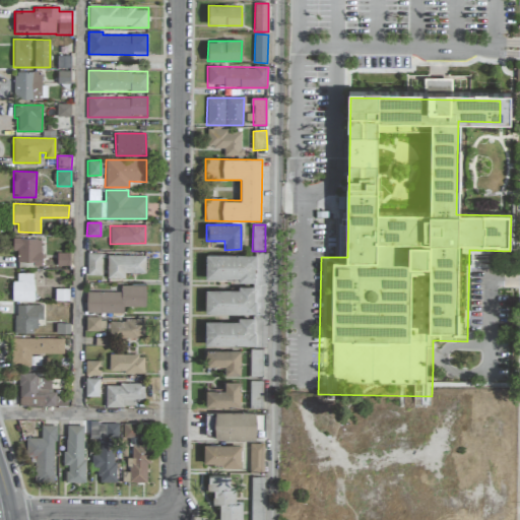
[(41,266),(41,239),(12,239),(12,252),(17,252),(17,262),(33,262),(33,266),(41,266)]
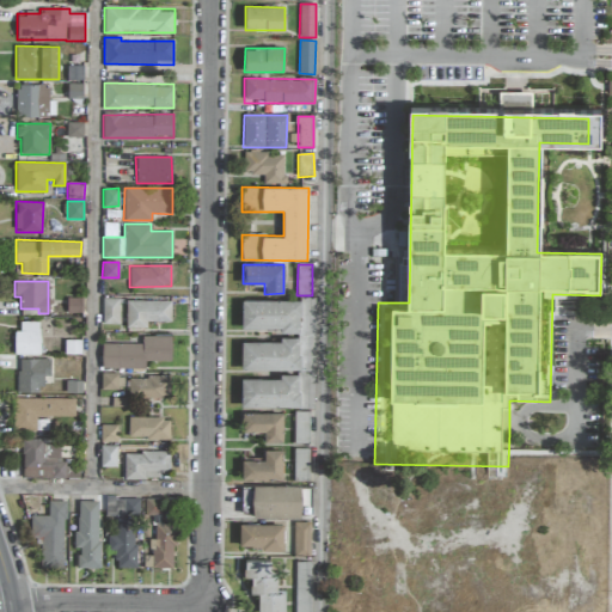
[(118,298),(102,299),(103,324),(120,324),(118,298)]
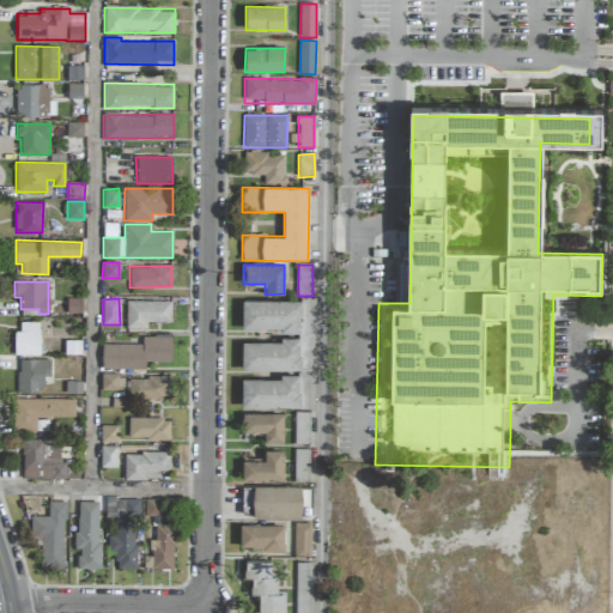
[(171,301),(126,302),(126,328),(147,328),(147,322),(171,321),(171,301)]
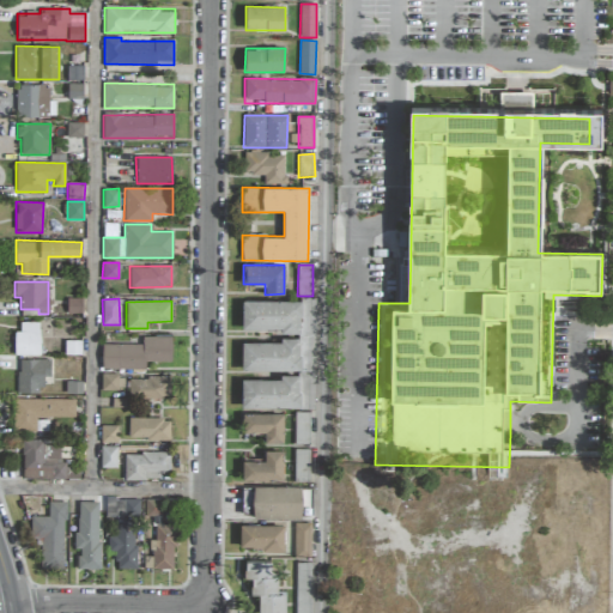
[(242,328),(281,328),(281,333),(301,333),(301,301),(242,301),(242,328)]
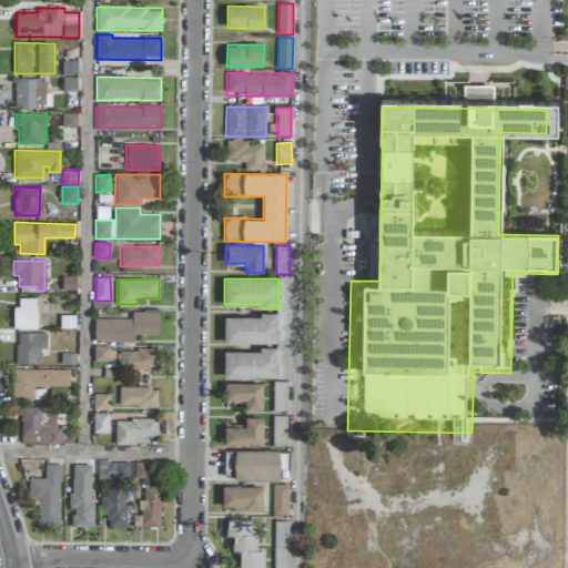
[(37,298),(18,298),(18,306),(13,306),(12,328),(37,328),(37,298)]
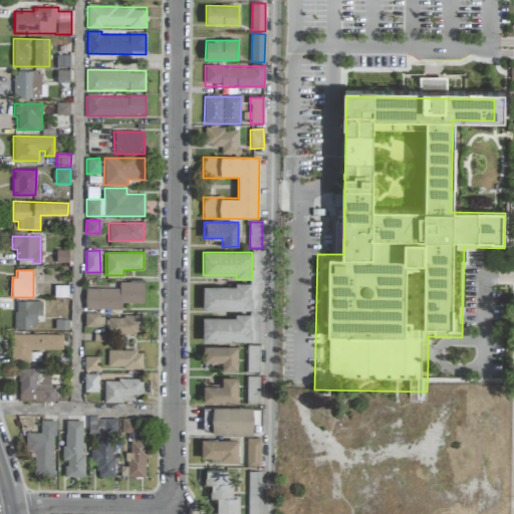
[(85,309),(122,309),(122,303),(144,303),(144,282),(119,282),(119,288),(85,288),(85,309)]
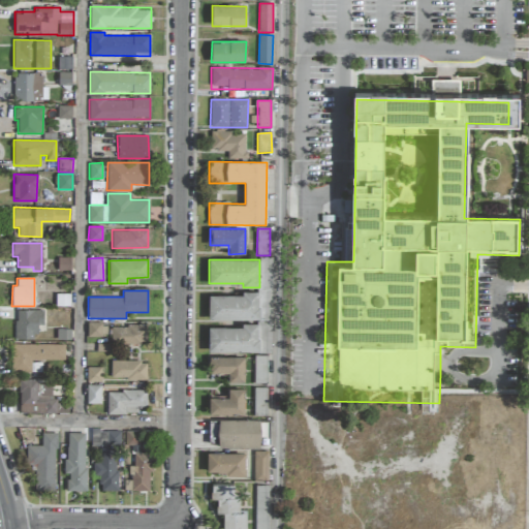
[(259,291),(242,291),(242,296),(209,294),(208,319),(258,319),(259,291)]
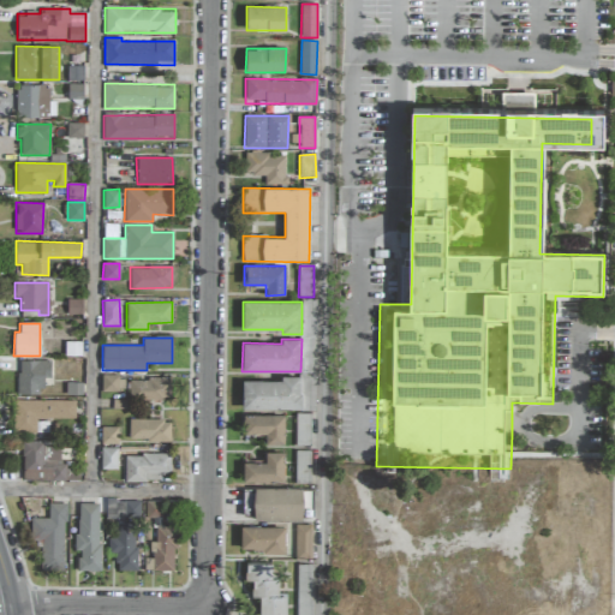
[(51,378),(51,360),(18,360),(18,394),(41,395),(42,378),(51,378)]
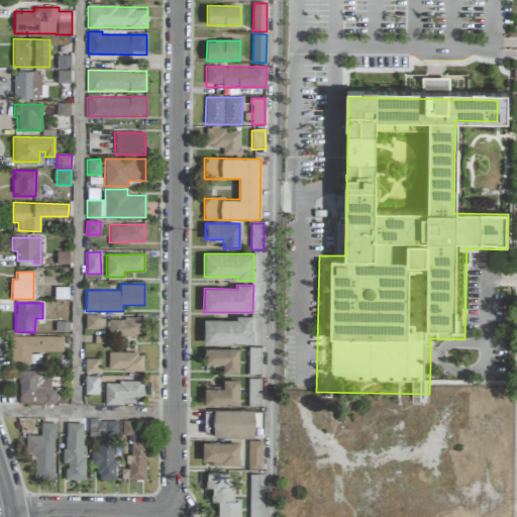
[(86,329),(100,328),(99,315),(85,315),(86,329)]
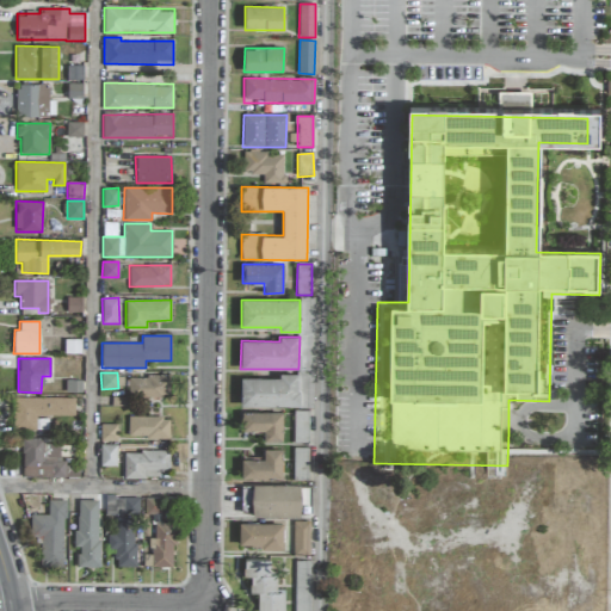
[(298,406),(298,374),(279,374),(279,378),(240,377),(240,406),(298,406)]
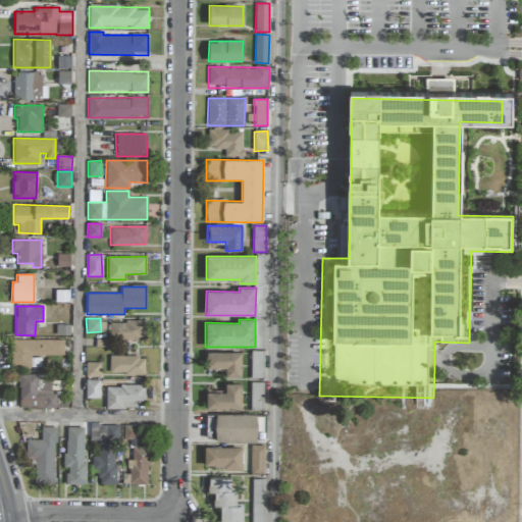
[(145,322),(109,321),(109,338),(145,340),(145,322)]
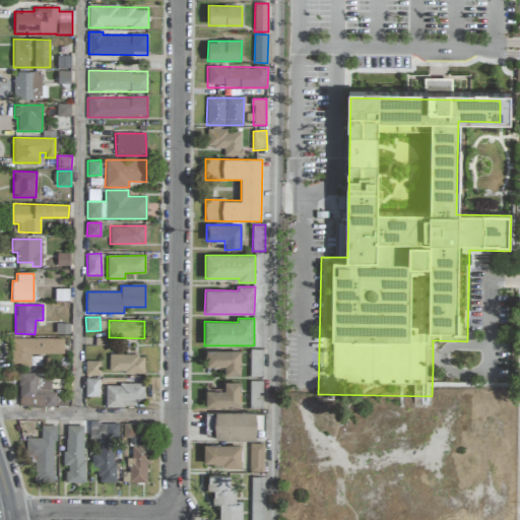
[(63,354),(63,338),(13,338),(13,366),(41,366),(41,353),(63,354)]
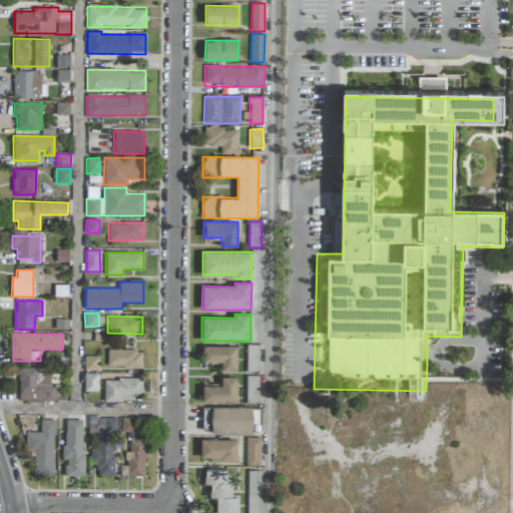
[(246,371),(259,371),(259,345),(246,345),(246,371)]
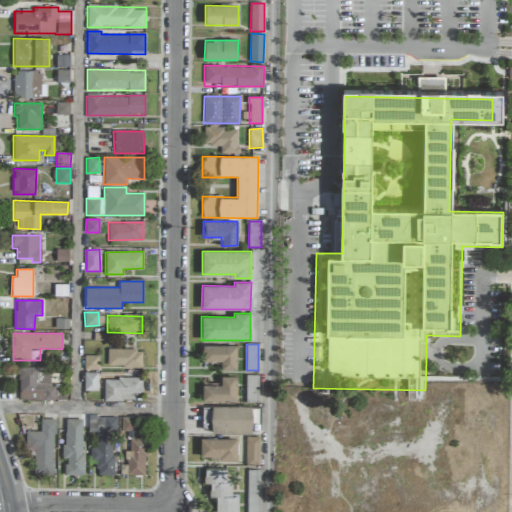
[(236,370),(236,345),(202,345),(202,361),(220,361),(221,370),(236,370)]
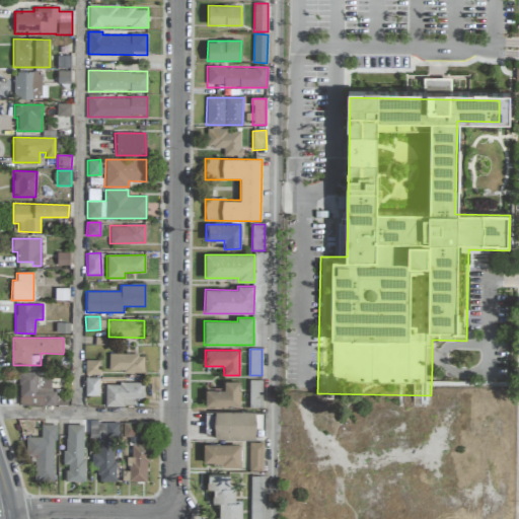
[(108,372),(144,372),(144,354),(108,354),(108,372)]
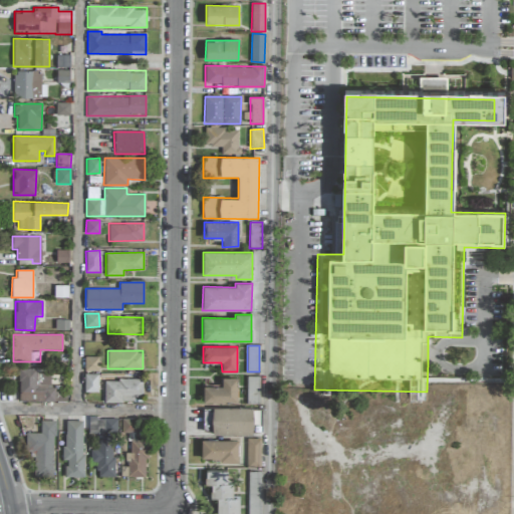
[(98,357),(84,357),(84,370),(98,370),(98,357)]
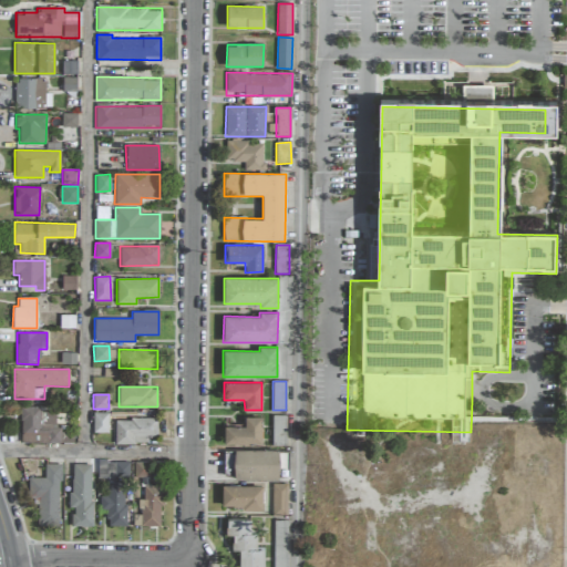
[(66,406),(20,406),(20,442),(73,443),(73,431),(55,431),(55,413),(66,413),(66,406)]
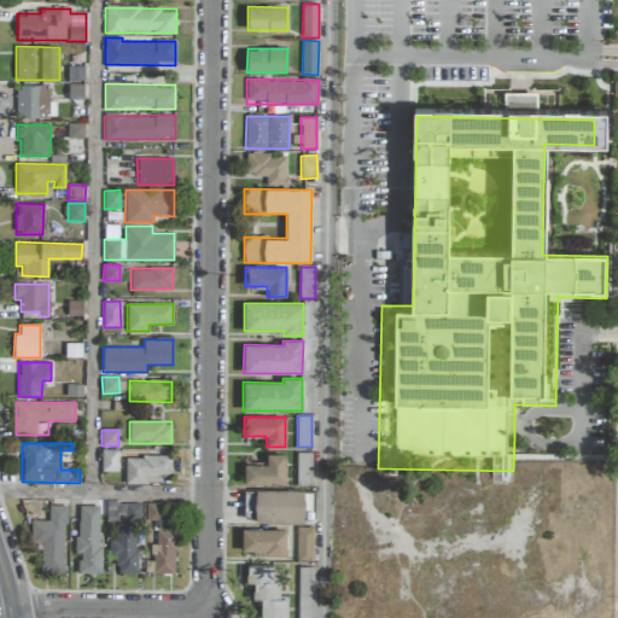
[(118,472),(118,450),(100,449),(100,471),(118,472)]
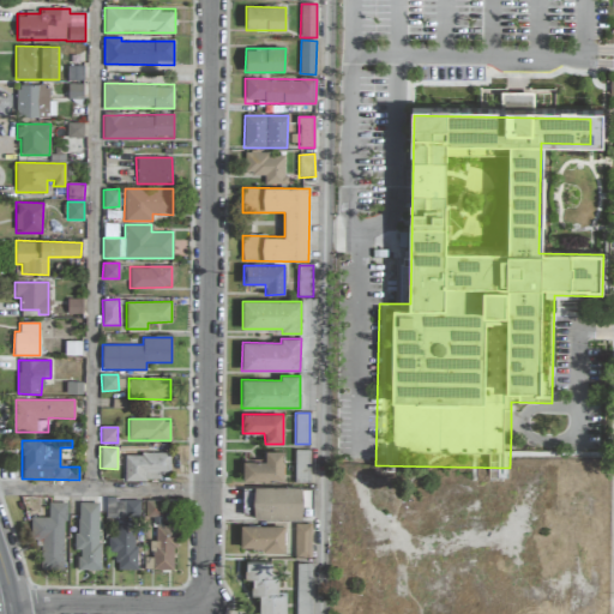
[(308,450),(295,450),(295,482),(309,481),(308,450)]
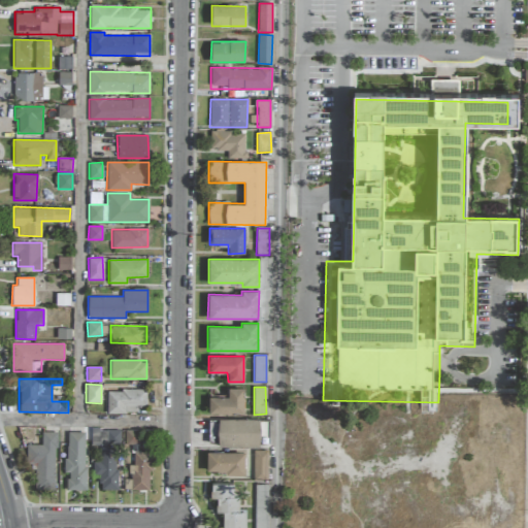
[(243,388),(228,388),(228,397),(208,396),(208,413),(243,414),(243,388)]
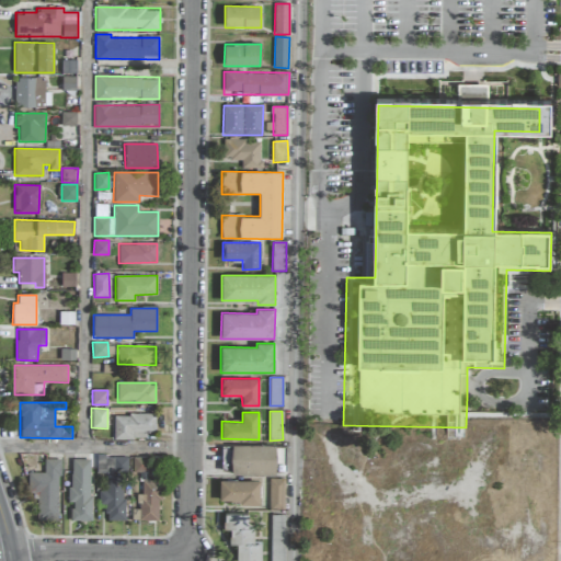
[(155,431),(156,414),(114,413),(114,438),(146,438),(146,431),(155,431)]
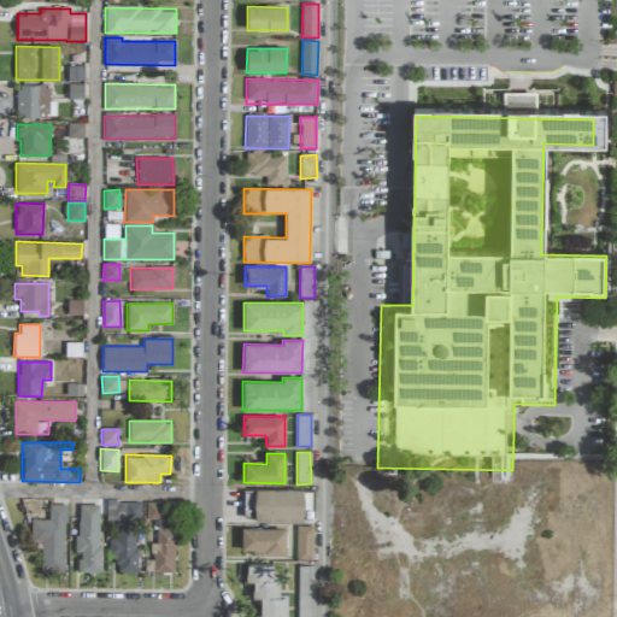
[(303,521),(304,489),(246,488),(245,519),(303,521)]
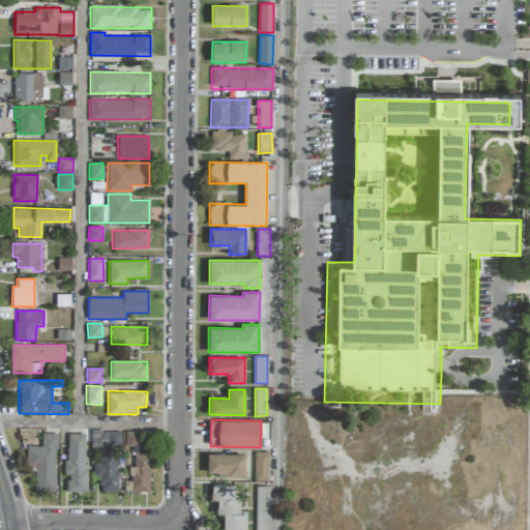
[(121,432),(91,431),(91,445),(120,446),(121,432)]
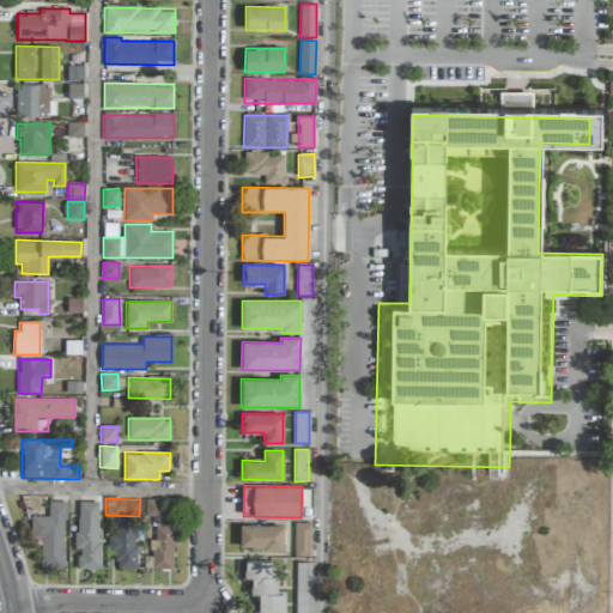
[(31,516),(31,538),(41,538),(41,569),(64,569),(65,502),(48,501),(48,516),(31,516)]
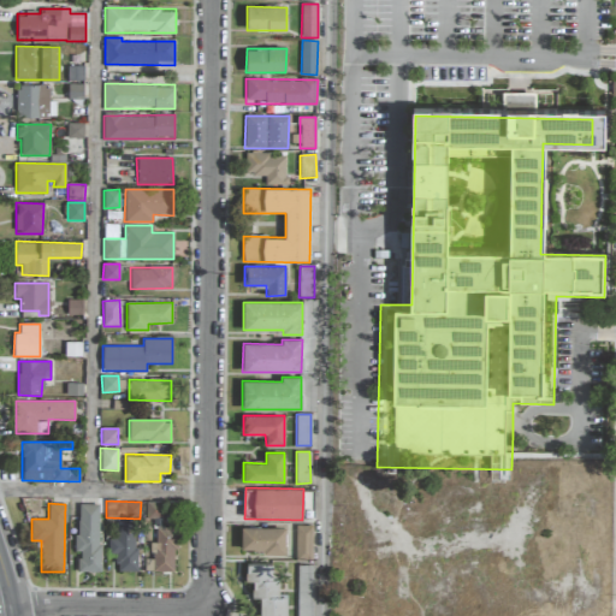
[(100,504),(77,504),(77,551),(78,551),(78,572),(100,572),(100,504)]
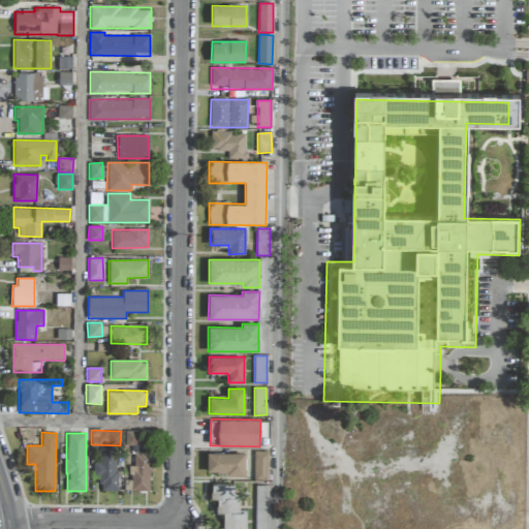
[(100,491),(118,490),(117,449),(98,450),(99,463),(93,463),(93,475),(99,475),(100,491)]
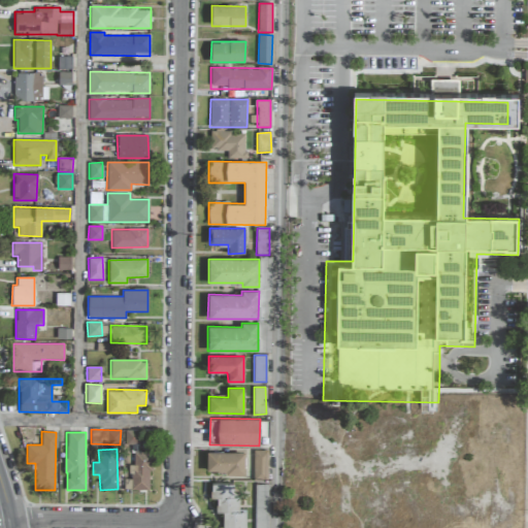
[(268,450),(254,450),(254,480),(267,480),(268,450)]
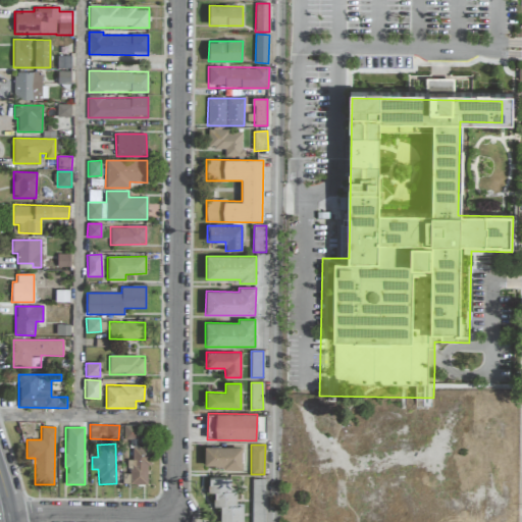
[(149,484),(148,447),(133,447),(133,459),(129,459),(129,484),(149,484)]
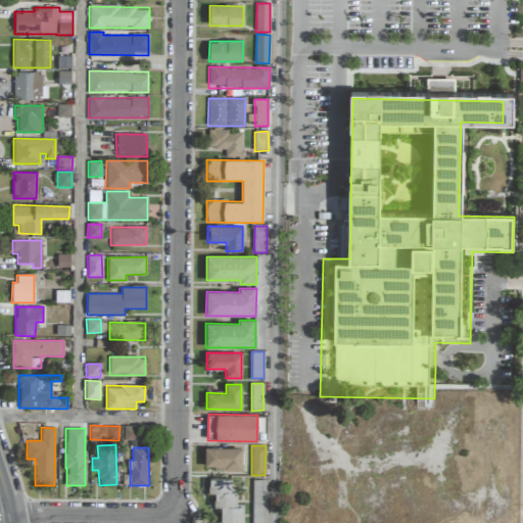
[(242,447),(204,447),(204,469),(242,469),(242,447)]
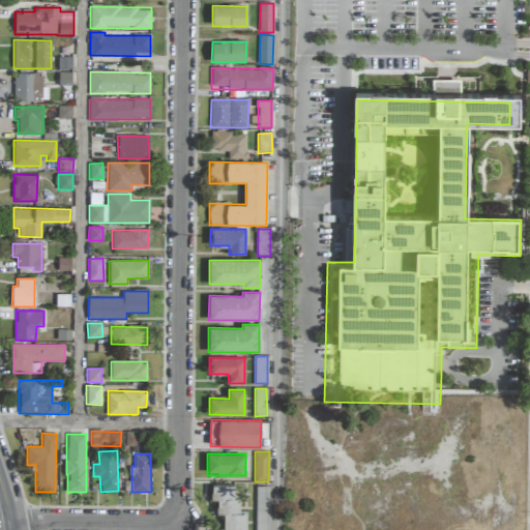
[(246,529),(246,513),(240,513),(240,499),(234,499),(234,486),(211,484),(211,499),(217,499),(217,513),(224,513),(223,529),(246,529)]
